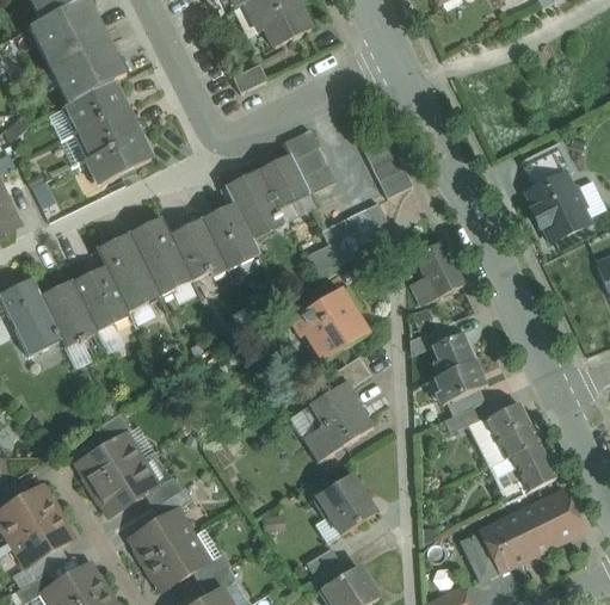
[(17,0),(28,22),(43,13),(36,0),(17,0)]
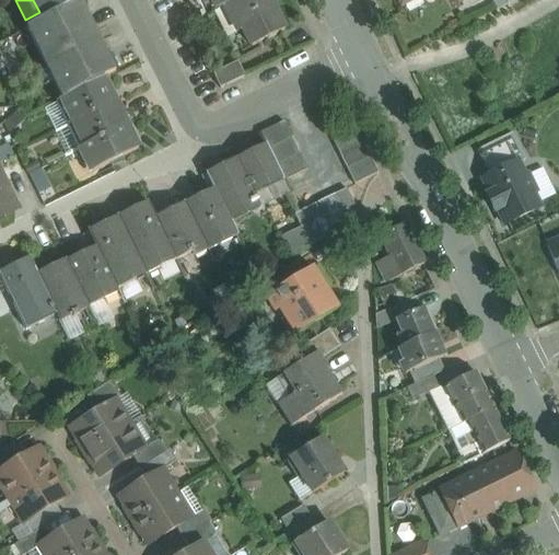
[(43,15),(32,21),(67,92),(102,74),(114,68),(81,0),(76,0),(43,15)]
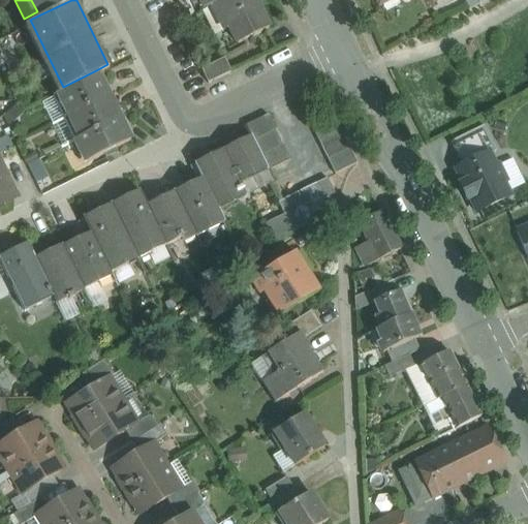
[(33,0),(40,14),(71,0),(33,0)]
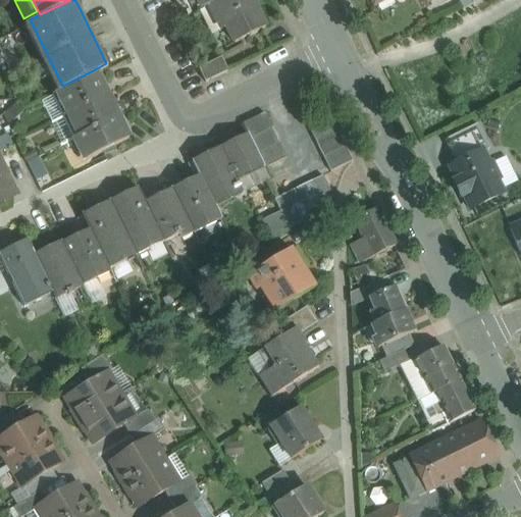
[(262,26),(249,0),(212,0),(232,40),(262,26)]
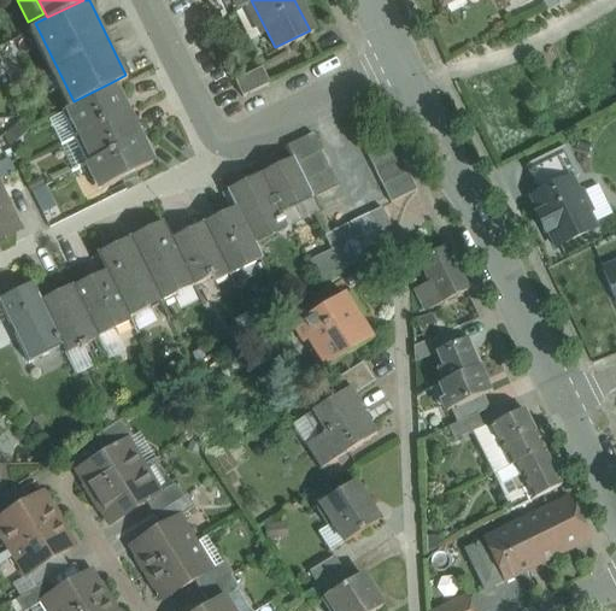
[(259,63),(233,76),(241,93),(268,80),(259,63)]
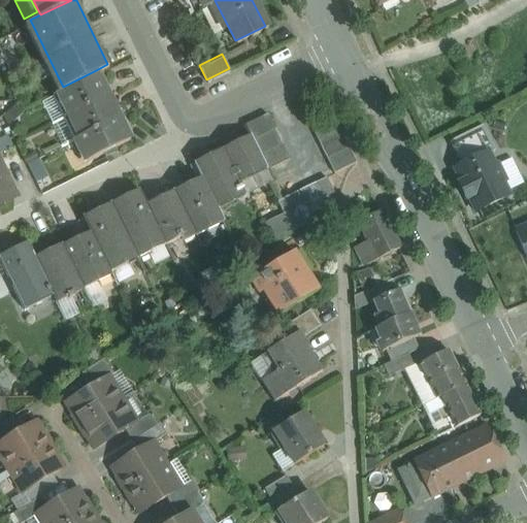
[(63,87),(56,90),(67,111),(107,92),(96,70),(63,87)]
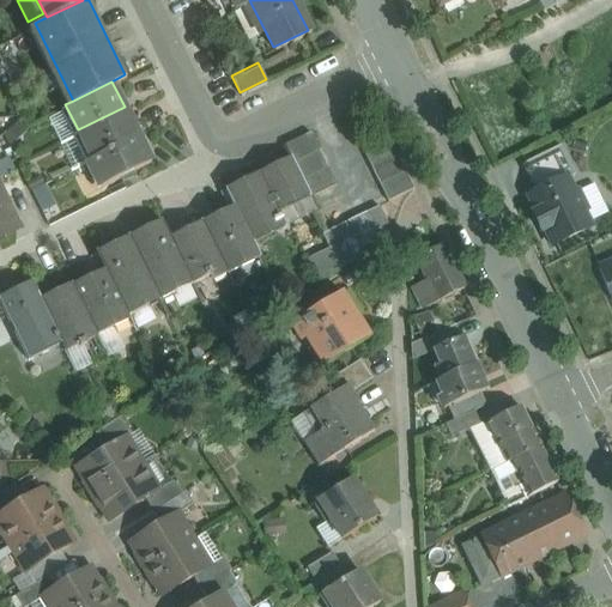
[(125,107),(78,129),(91,156),(137,133),(125,107)]
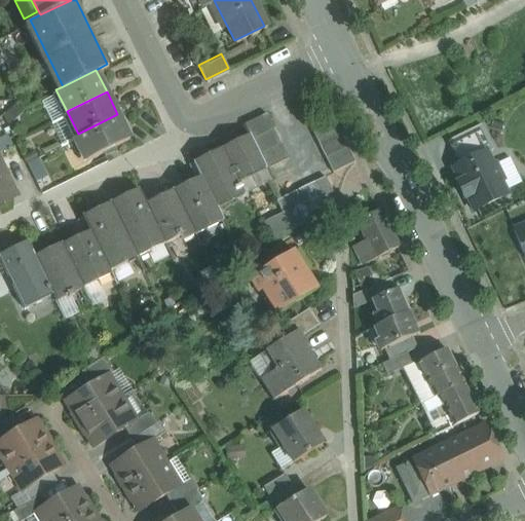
[(273,125),(265,110),(244,121),(249,132),(251,136),(273,125)]
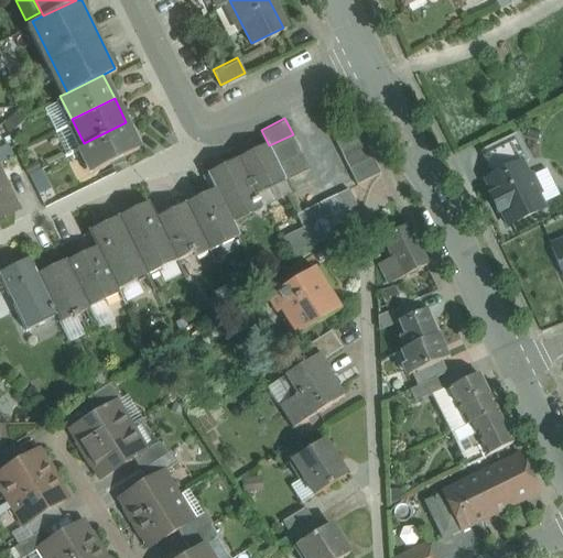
[(84,143),(80,144),(91,168),(138,145),(126,122),(84,143)]
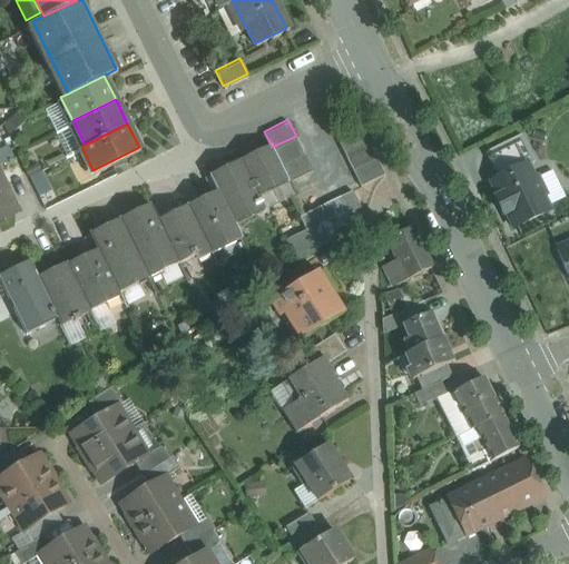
[(360,124),(336,136),(344,151),(368,139),(360,124)]
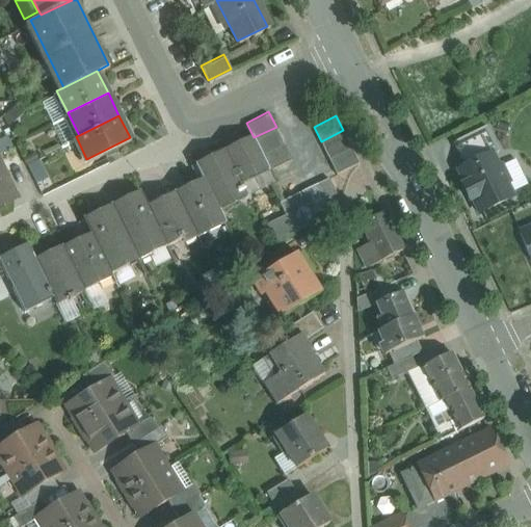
[(276,127),(254,137),(261,153),(284,141),(276,127)]
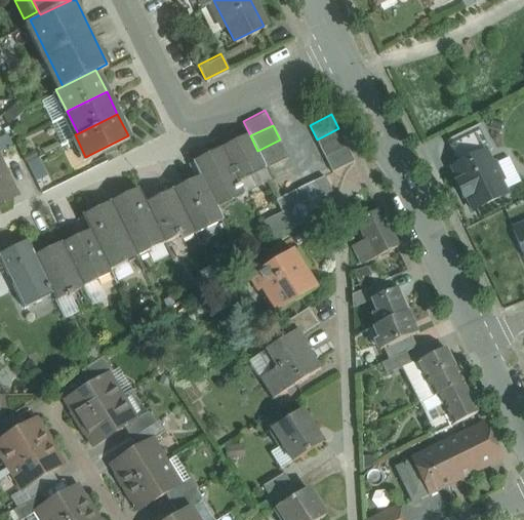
[(338,128),(317,140),(324,154),(347,143),(338,128)]
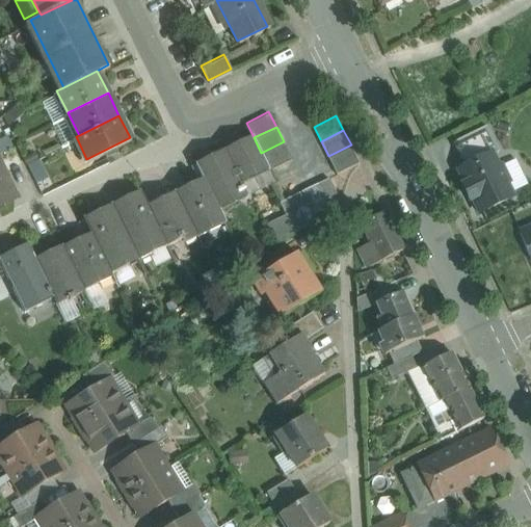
[(251,133),(194,160),(202,176),(217,207),(247,192),(241,180),(268,166),(261,153),(254,137),(251,133)]
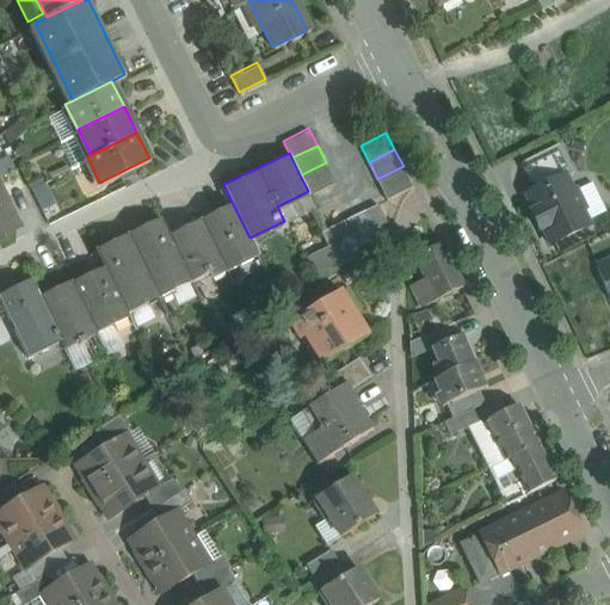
[(326,162),(300,176),(308,191),(308,192),(334,179),(326,162)]
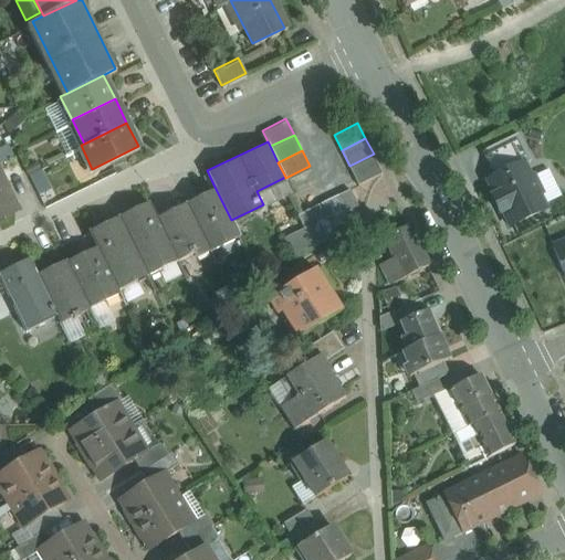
[(374,154),(349,166),(357,181),(382,170),(374,154)]
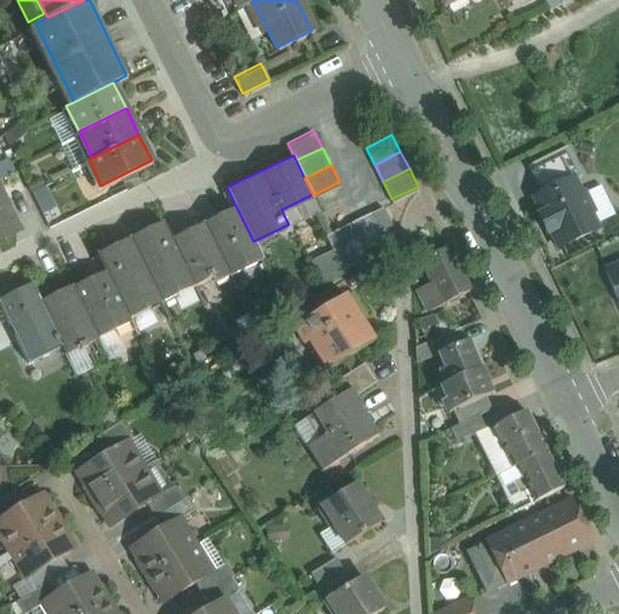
[(579,191),(572,174),(536,193),(536,200),(540,211),(538,212),(546,229),(549,228),(557,244),(596,224),(589,208),(591,207),(583,189),(579,191)]
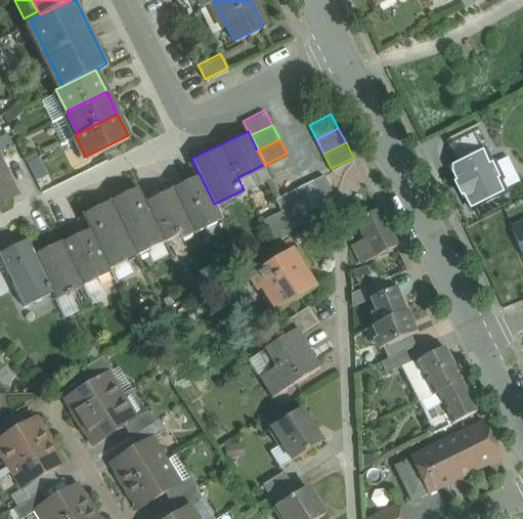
[(36,175),(46,170),(35,149),(25,156),(36,175)]
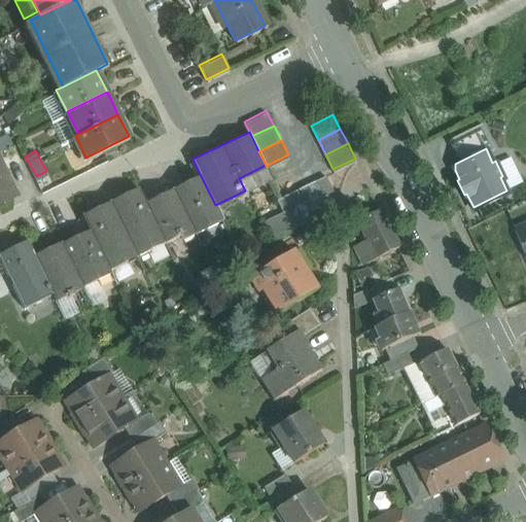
[(0,194),(11,188),(0,165),(0,194)]
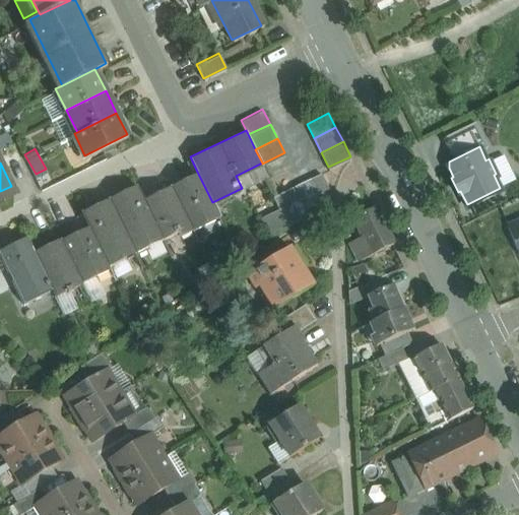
[(320,171),(310,177),(322,202),(331,197),(331,196),(332,194),(320,171)]
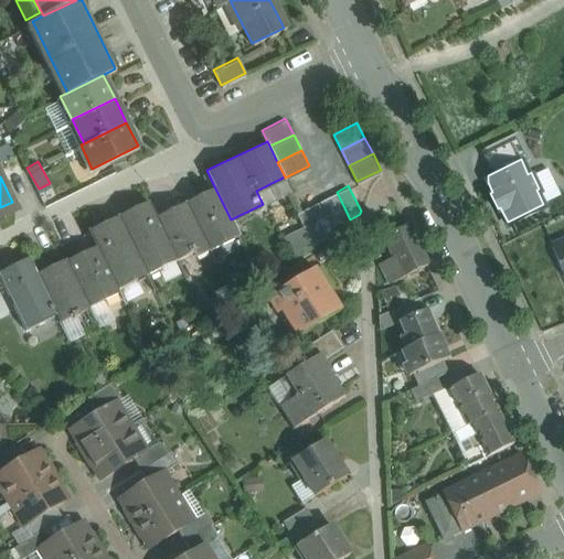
[(214,186),(185,201),(205,244),(209,249),(238,234),(231,219),(214,186)]
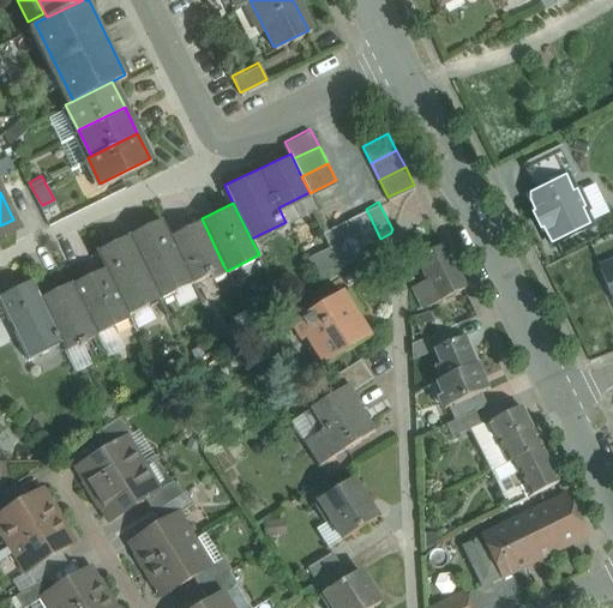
[(366,209),(325,228),(343,263),(380,239),(366,209)]
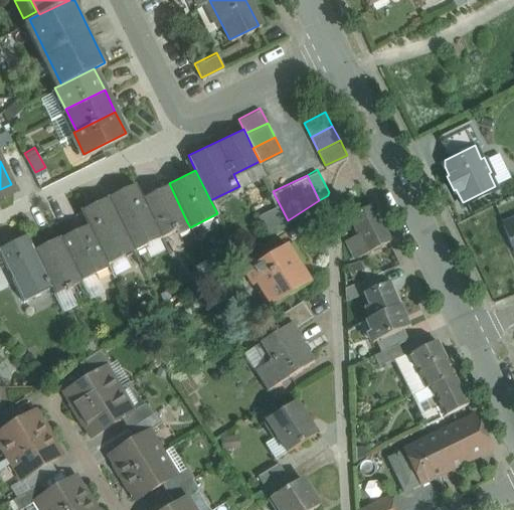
[(142,197),(134,182),(108,196),(134,249),(161,235),(142,197)]
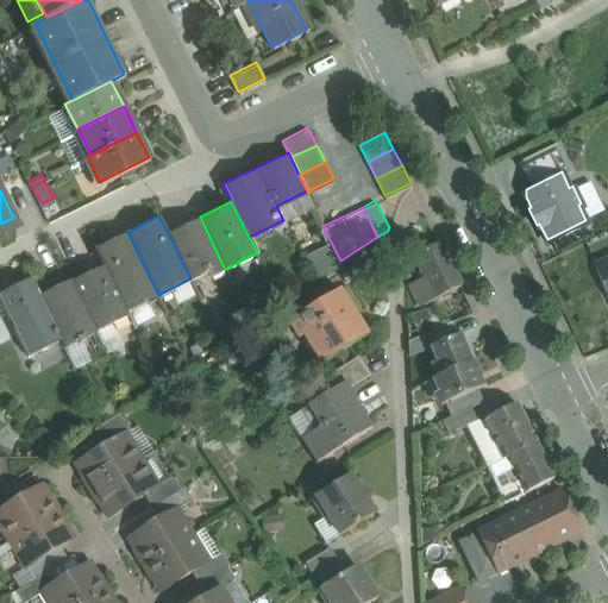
[(221,263),(200,217),(168,233),(190,278),(221,263)]
